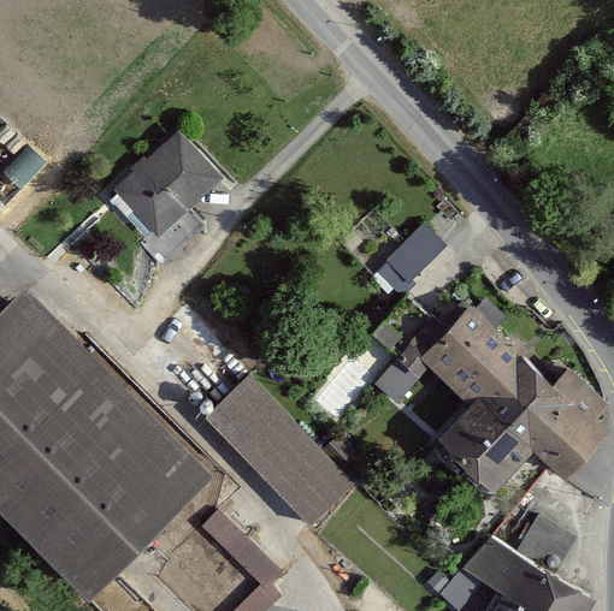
[(223,179),(181,132),(113,191),(155,238),(189,209),(223,179)]
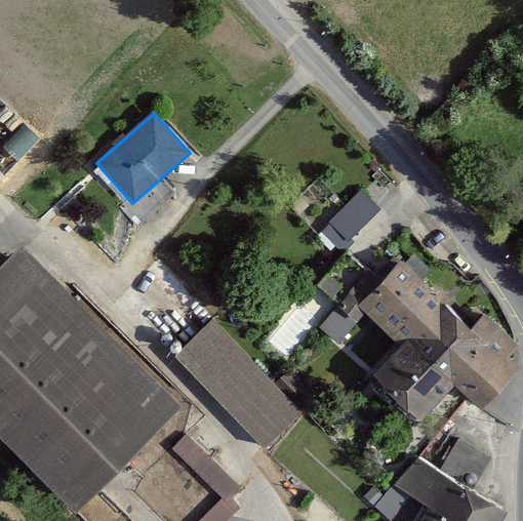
[(136,234),(177,196),(161,178),(132,203),(120,216),(136,234)]
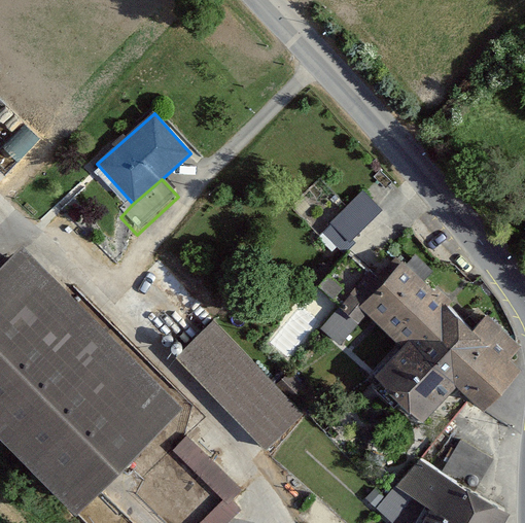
[(363,188),(322,232),(342,250),(383,207),(363,188)]
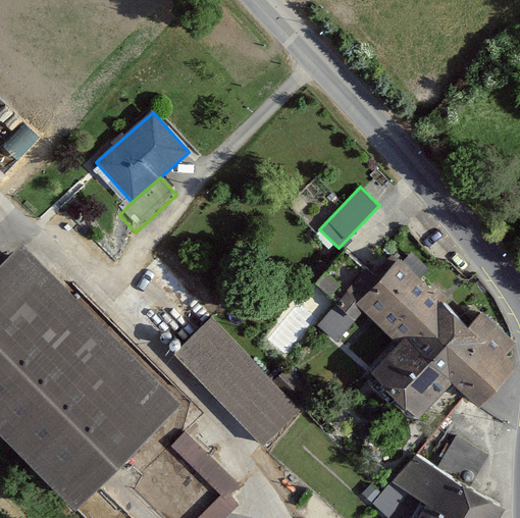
[(180,402),(23,242),(0,263),(0,430),(73,506),(180,402)]
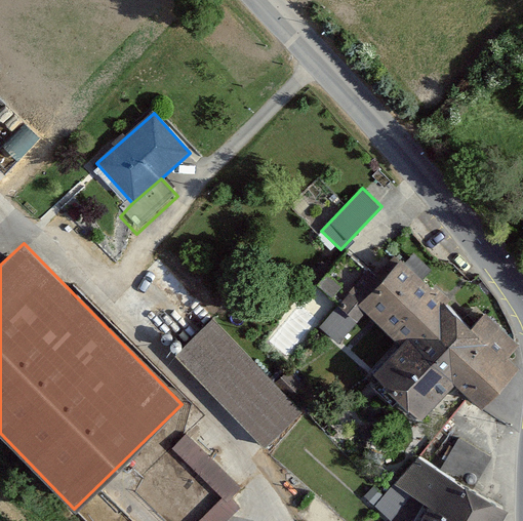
[(449,347),(471,320),(402,257),(359,305),(400,343),(449,347)]
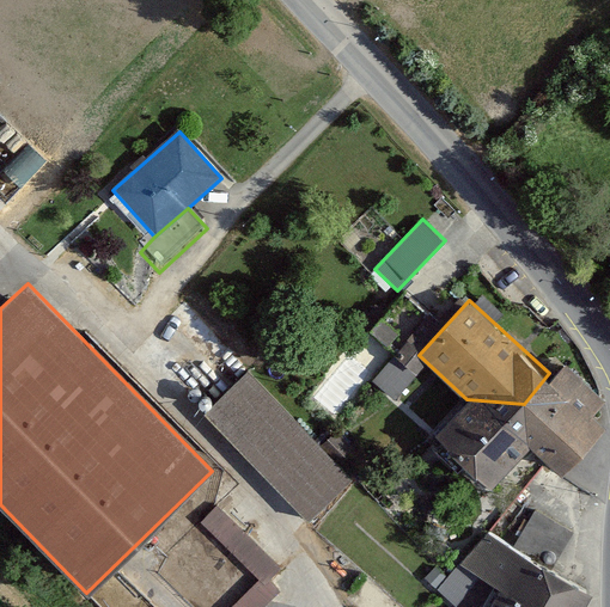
[(380,319),(370,333),(389,347),(398,332),(380,319)]
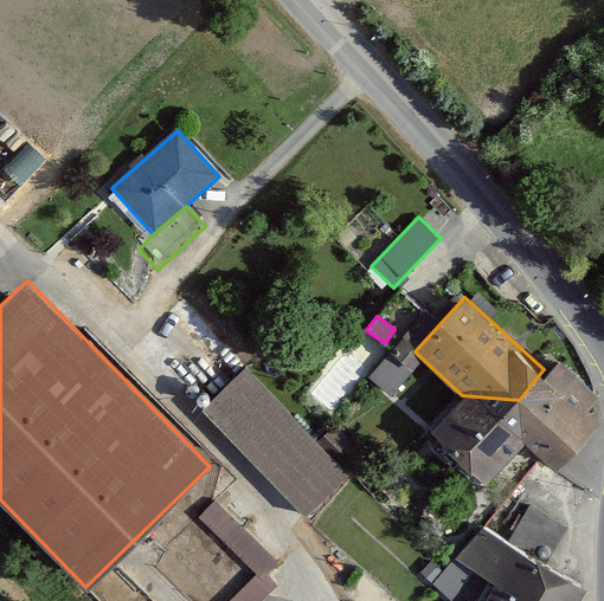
[(554,473),(601,428),(544,369),(519,400),(522,446),(554,473)]
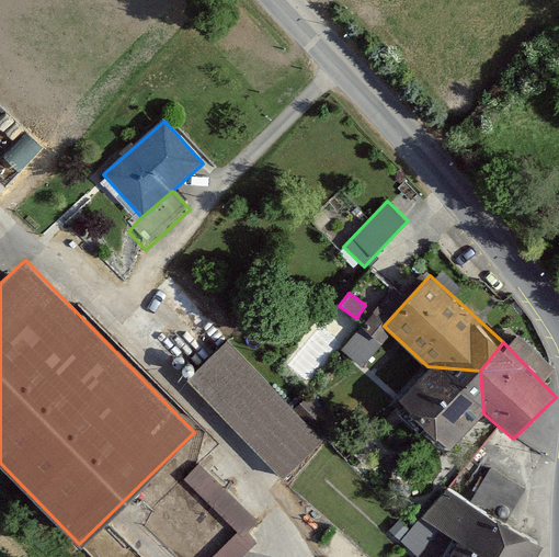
[(283,480),(323,442),(227,343),(187,383),(283,480)]
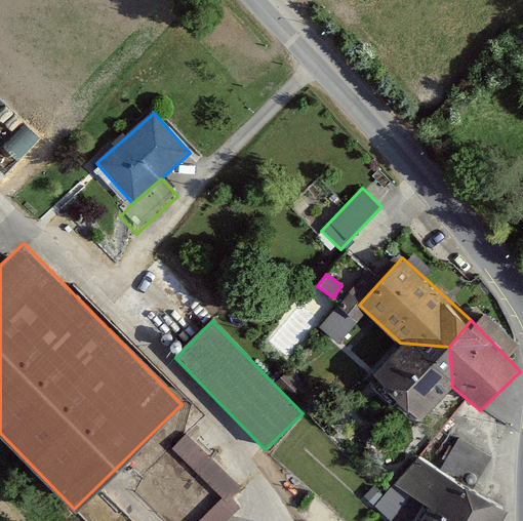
[(370,375),(420,421),(452,387),(449,347),(400,343),(370,375)]
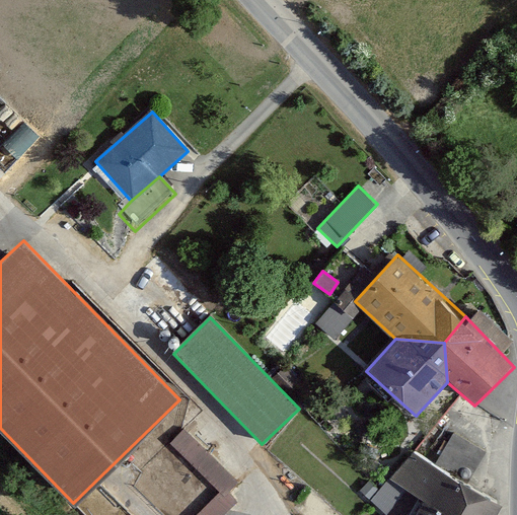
[(220,514),(246,488),(185,428),(169,444),(218,491),(195,514),(220,514)]
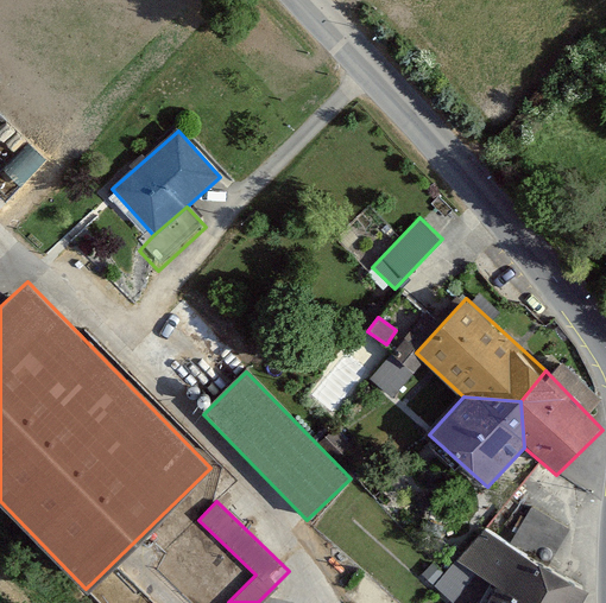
[(506,591),(499,602),(580,602),(585,595),(485,532),(431,591),(444,602),(452,602),(475,572),(506,591)]
